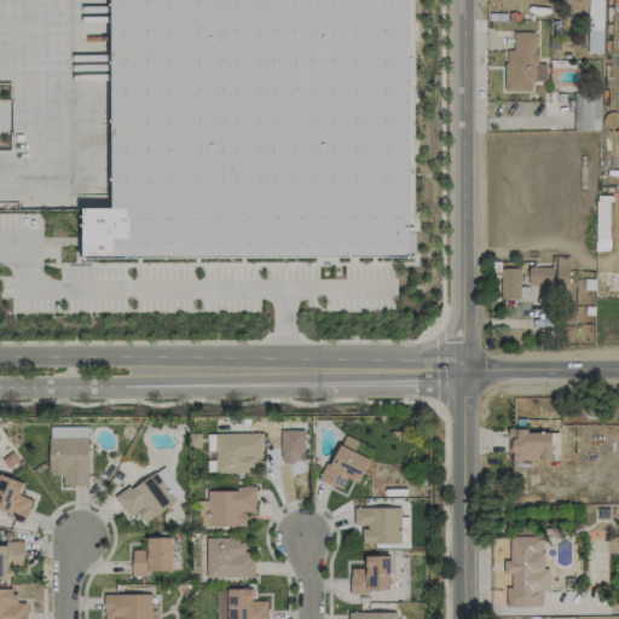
[(410,0),(410,256),(82,258),(82,208),(113,208),(111,0),(410,0)]
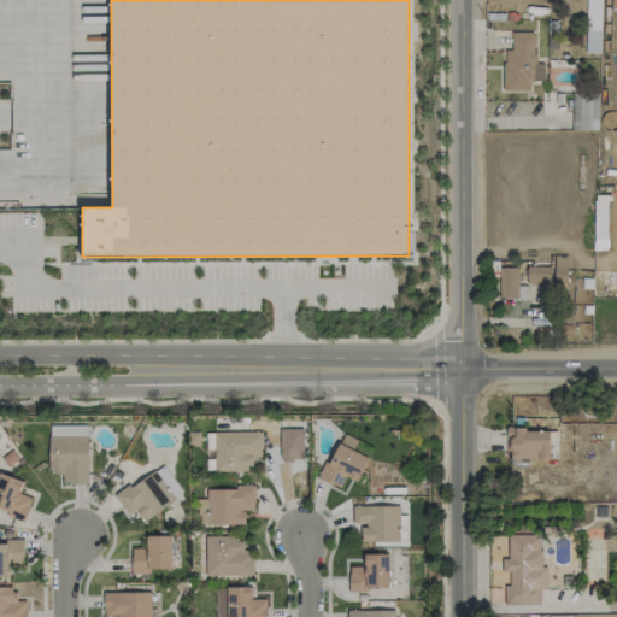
[(586,0),(586,51),(599,51),(599,0),(586,0)]
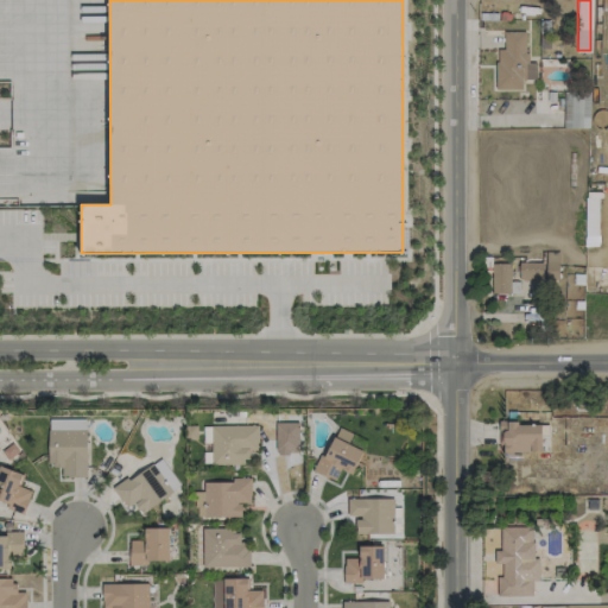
[(526,32),(504,32),(504,50),(495,50),(495,90),(523,90),(523,80),(536,80),(534,63),(527,63),(526,32)]
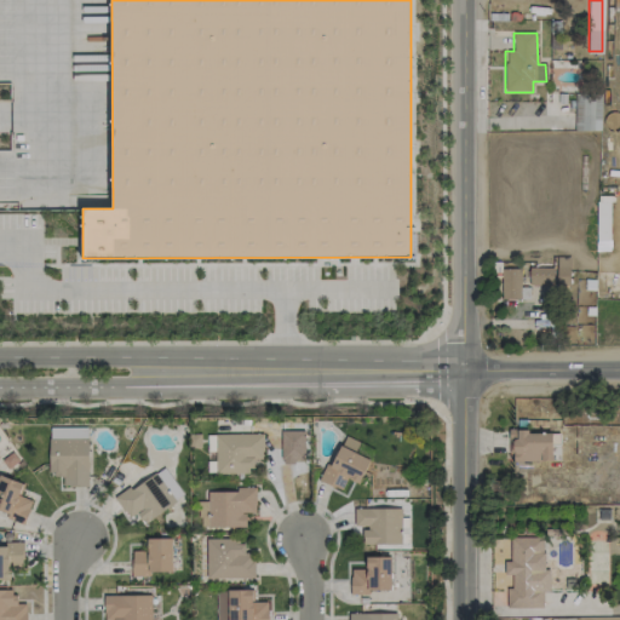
[(574,131),(600,131),(600,122),(598,122),(598,96),(575,96),(574,131)]
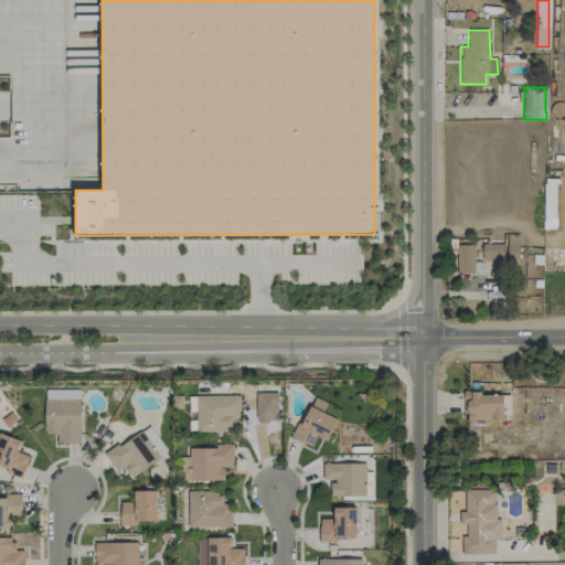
[(504,245),(482,244),(482,259),(503,260),(504,245)]
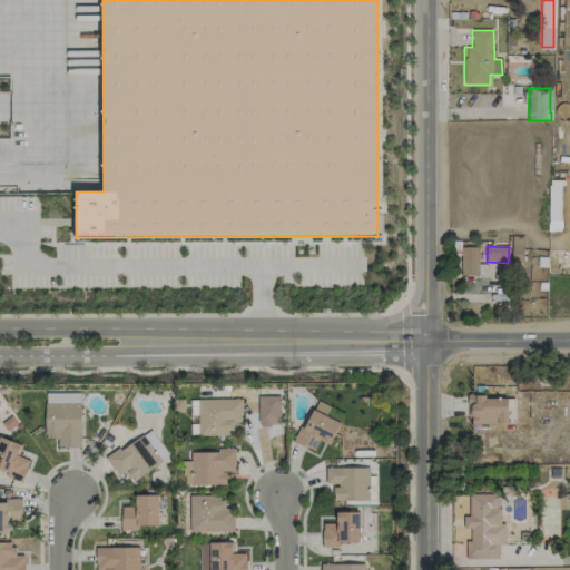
[(460,275),(479,275),(479,247),(460,247),(460,275)]
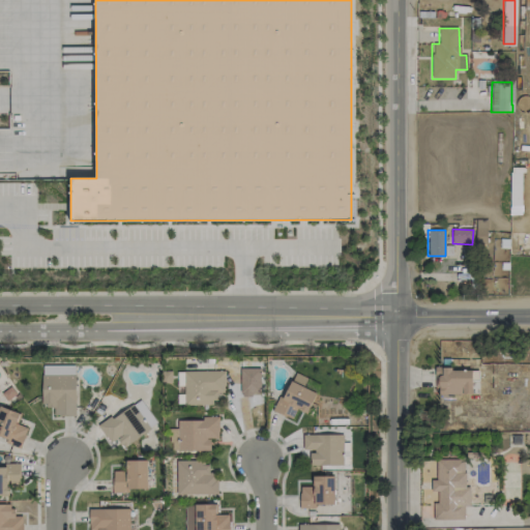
[(40,407),(54,407),(54,415),(75,416),(76,365),(41,365),(40,407)]
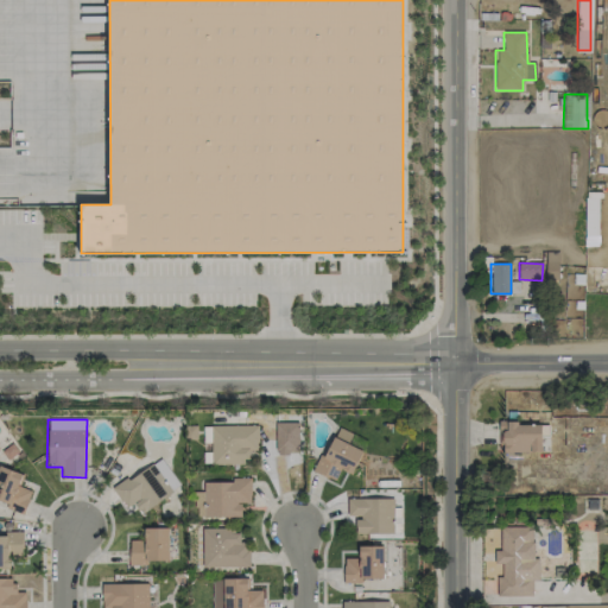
[(499,453),(540,453),(540,424),(500,423),(499,453)]
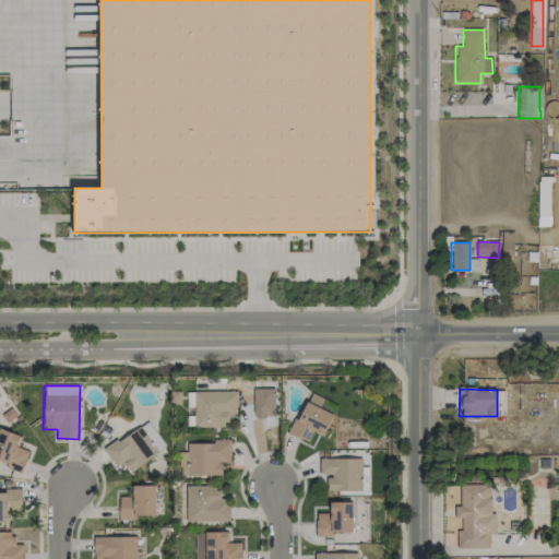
[(237,391),(193,392),(193,427),(229,427),(229,415),(237,415),(237,391)]
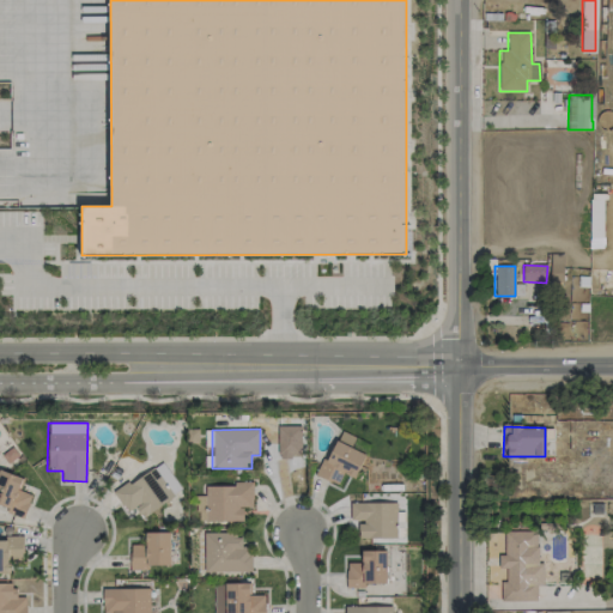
[(315,475),(338,485),(343,473),(354,479),(365,454),(351,449),(356,437),(340,431),(327,461),(321,459),(315,475)]
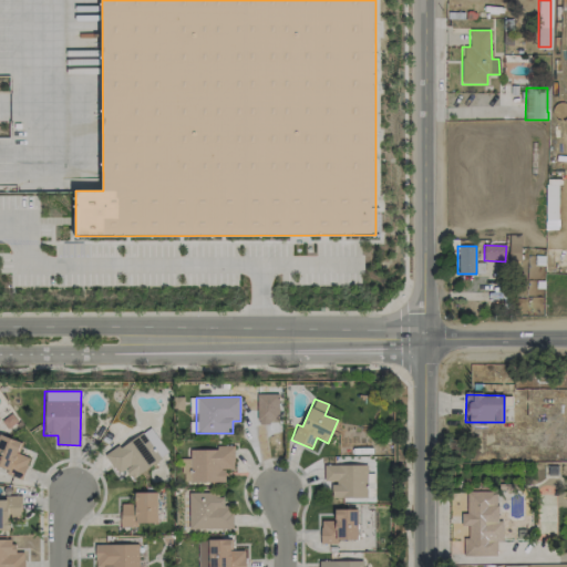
[(130,477),(167,456),(151,428),(105,455),(116,475),(125,470),(130,477)]
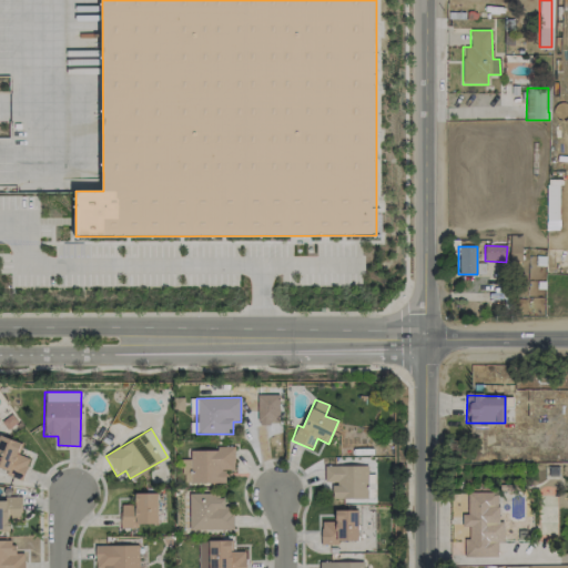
[(29,459),(17,454),(20,444),(0,436),(0,467),(7,470),(6,475),(21,480),(29,459)]
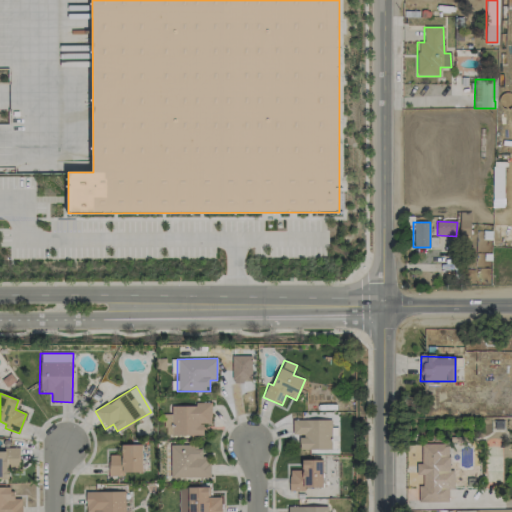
[(211,405),(171,405),(171,414),(164,414),(164,436),(203,435),(202,424),(211,424),(211,405)]
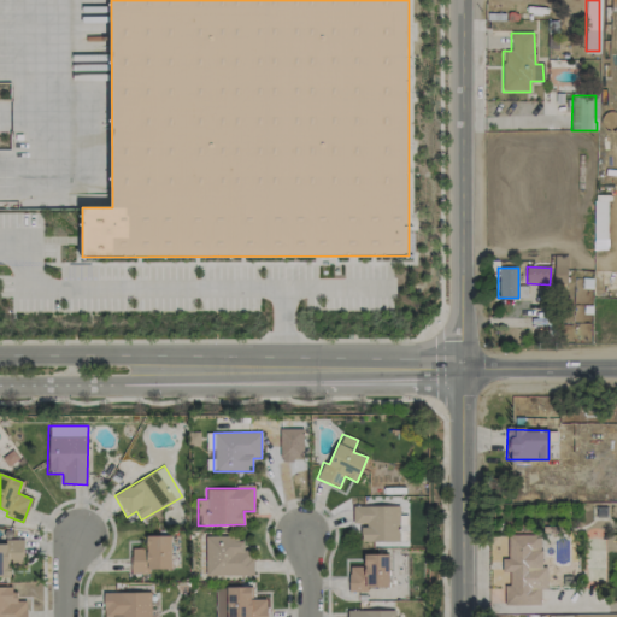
[(399,506),(352,506),(352,526),(360,526),(360,542),(398,542),(399,506)]
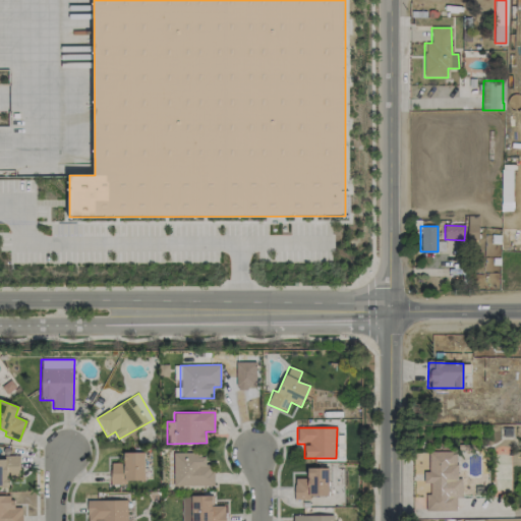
[(143,452),(123,453),(123,463),(110,463),(111,482),(145,481),(143,452)]
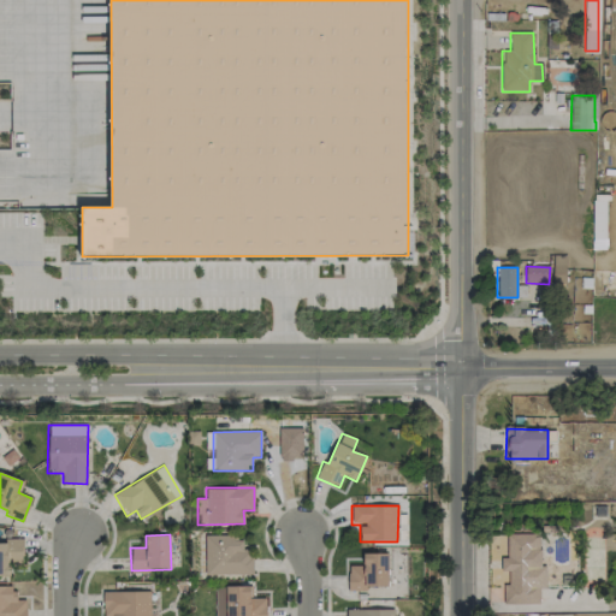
[(503,604),(537,604),(537,569),(539,569),(538,534),(507,534),(508,585),(503,585),(503,604)]
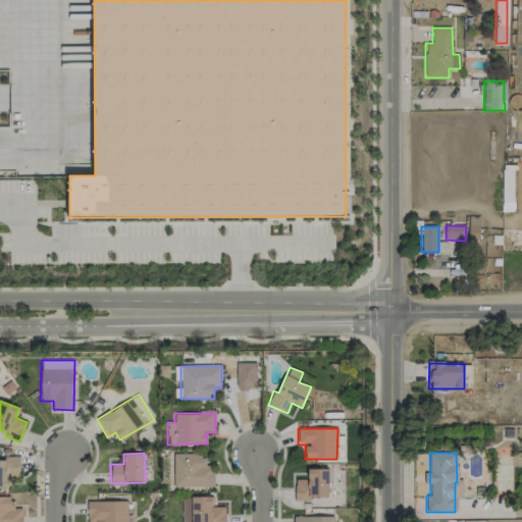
[(173,487),(213,487),(213,465),(205,465),(205,454),(173,454),(173,487)]
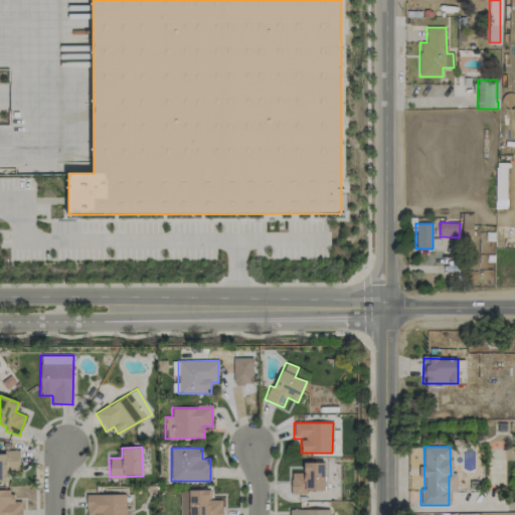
[(0,481),(8,482),(7,472),(19,471),(19,451),(4,451),(4,455),(0,454),(0,481)]
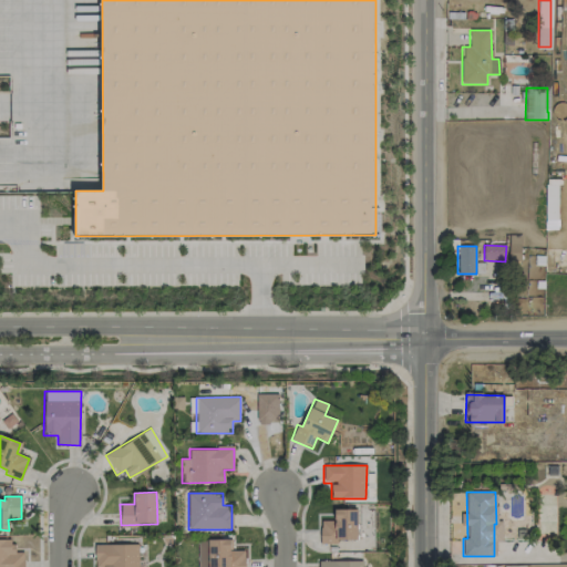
[(358,542),(357,509),(334,509),(334,521),(320,521),(320,542),(358,542)]
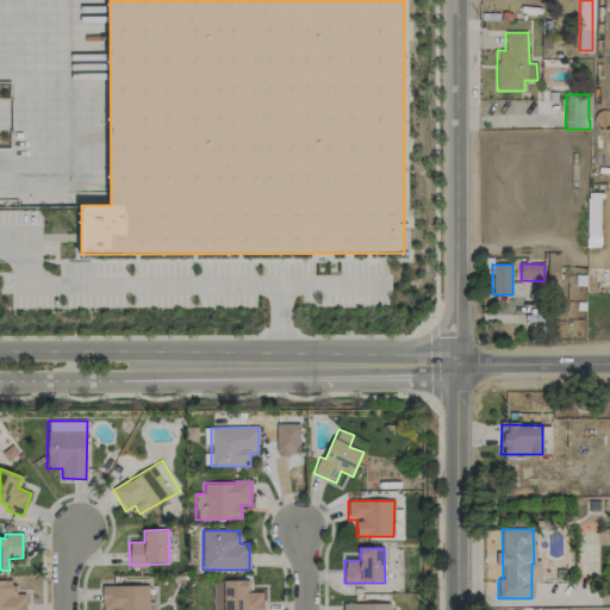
[(14,582),(0,580),(0,609),(25,609),(26,595),(14,595),(14,582)]
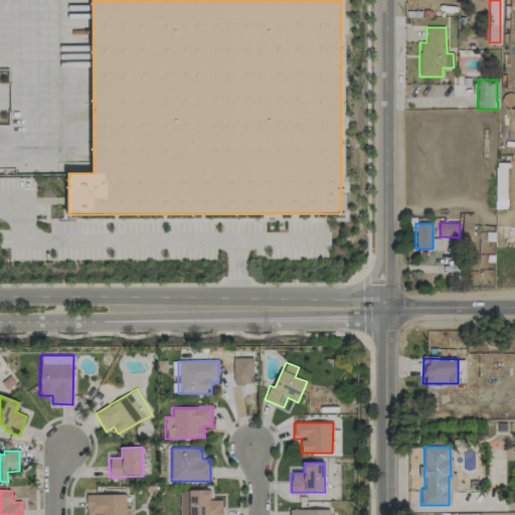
[(179,514),(222,514),(222,500),(211,500),(210,490),(179,492),(179,514)]
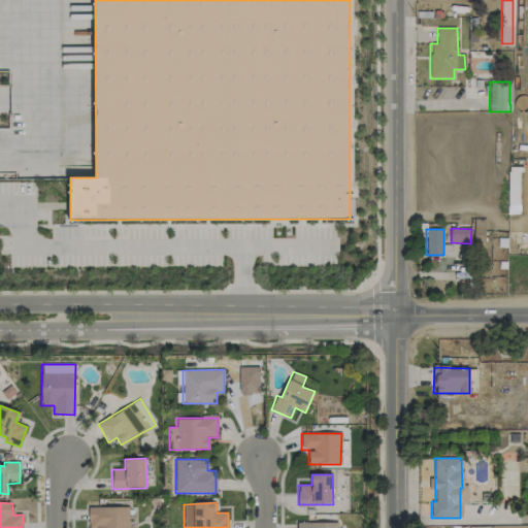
[(88,507),(88,527),(128,527),(128,507),(88,507)]
